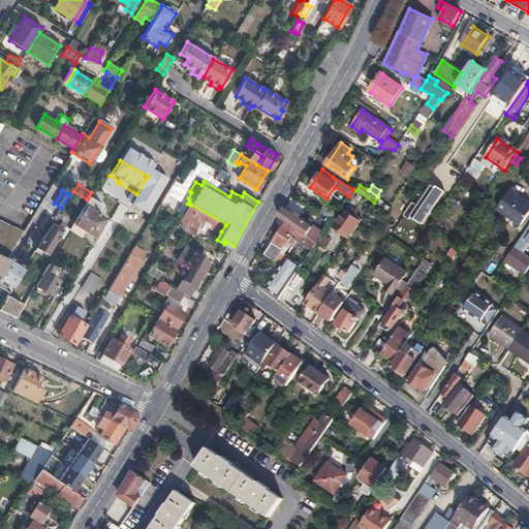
[(528,204),(517,195),(504,214),(521,225),(528,213),(528,204)]
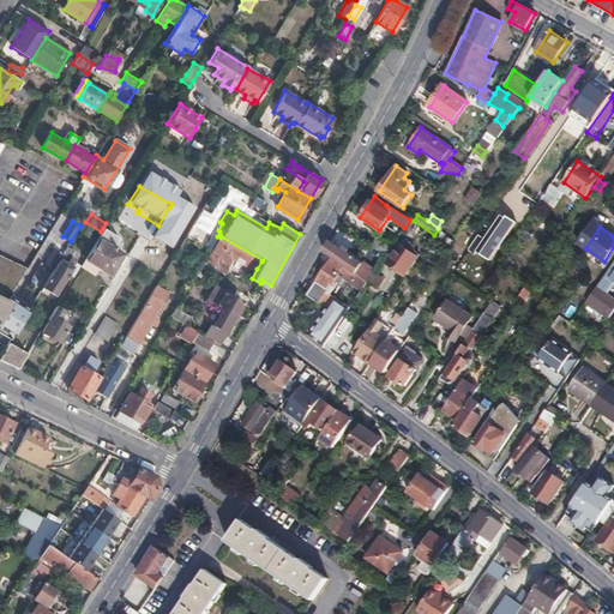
[(103,228),(101,232),(85,258),(103,269),(108,260),(116,265),(124,254),(113,247),(119,238),(103,228)]
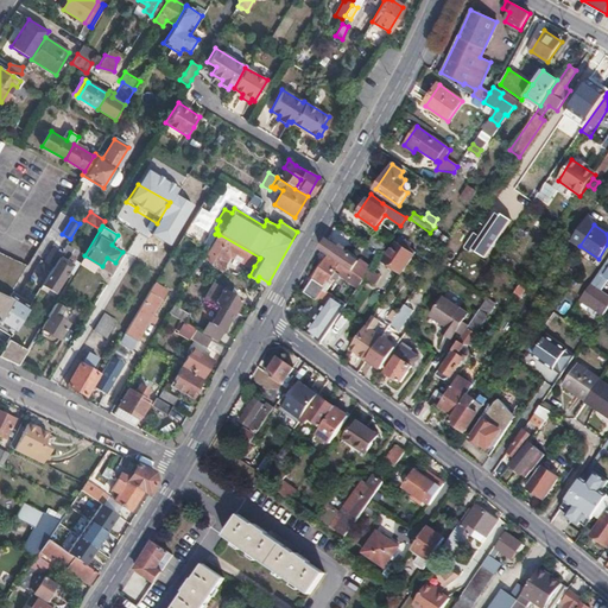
[(215,234),(202,257),(204,259),(219,235),(215,234)]
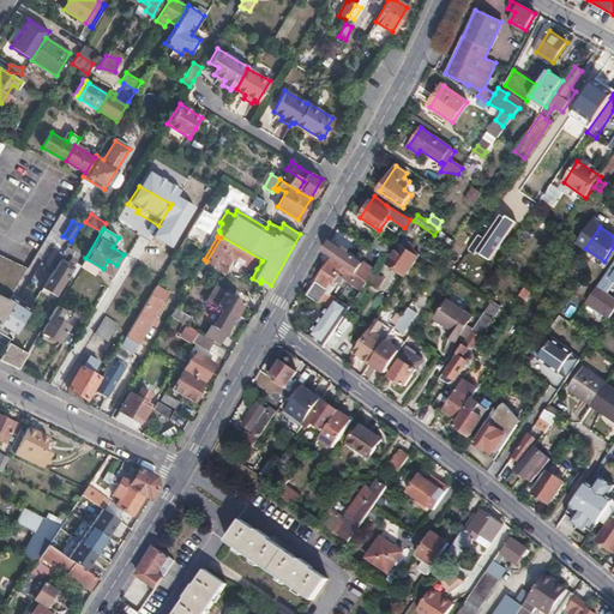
[(221,238),(206,262),(224,272),(234,257),(254,268),(257,269),(262,262),(221,238)]
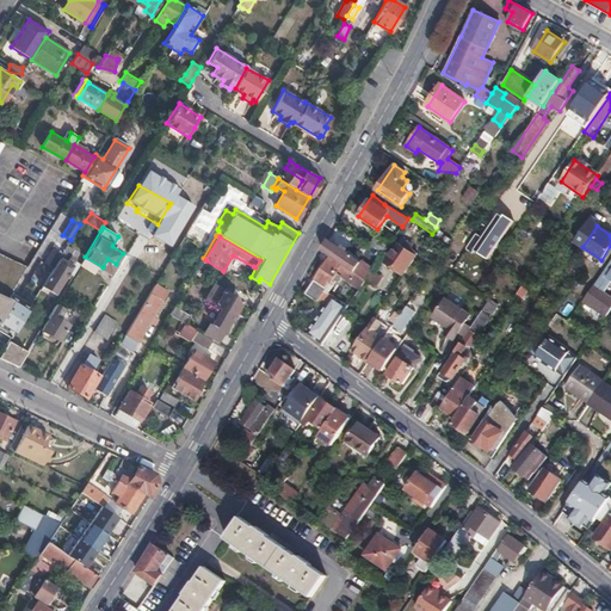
[(372,238),(369,244),(383,254),(388,247),(372,238)]
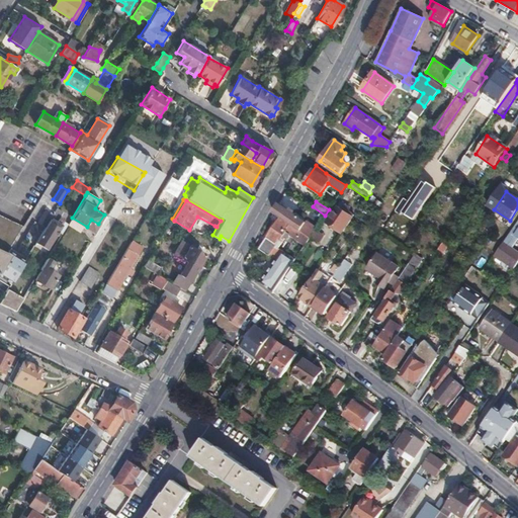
[(278,203),(273,212),(277,214),(281,218),(297,230),(299,231),(305,223),(278,203)]
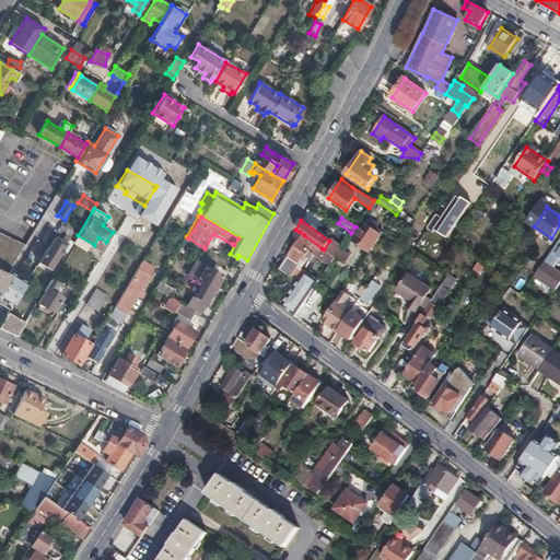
[(358,233),(352,241),(369,252),(380,235),(373,231),(376,225),(368,220),(360,230),(358,229),(356,232),(358,233)]
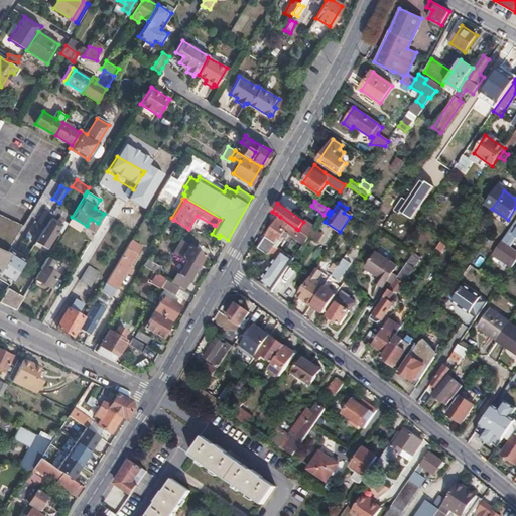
[(43,229),(36,241),(46,248),(65,219),(58,215),(62,210),(57,207),(51,216),(43,229)]
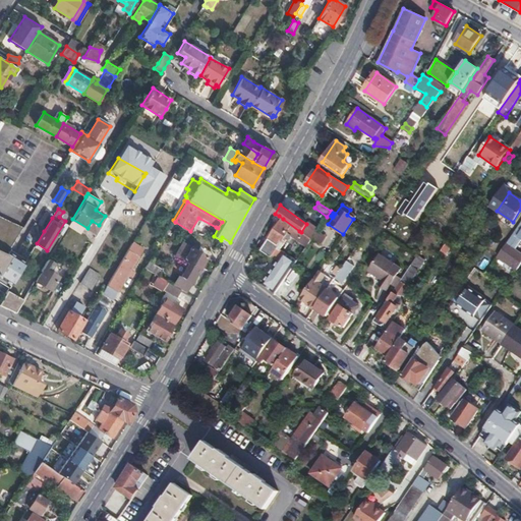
[(37,227),(44,231),(52,218),(45,214),(37,227)]
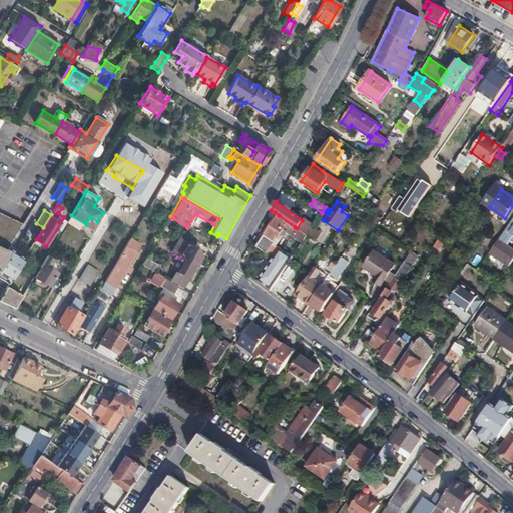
[(0,260),(6,250),(9,245),(22,223),(0,212),(0,260)]
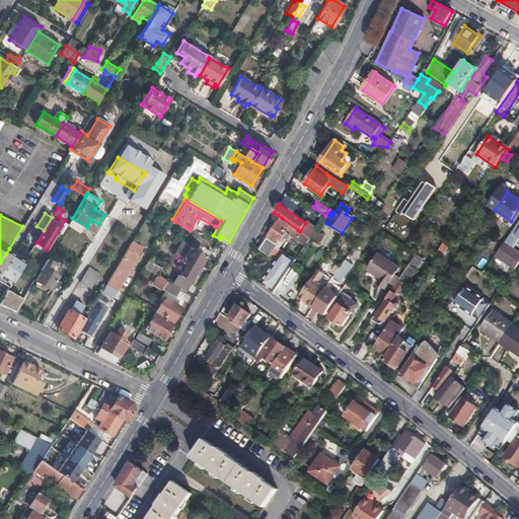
[(276,227),(261,248),(262,250),(270,255),(276,247),(278,249),(279,248),(286,239),(283,237),(286,232),(294,237),(298,230),(282,218),(276,227)]
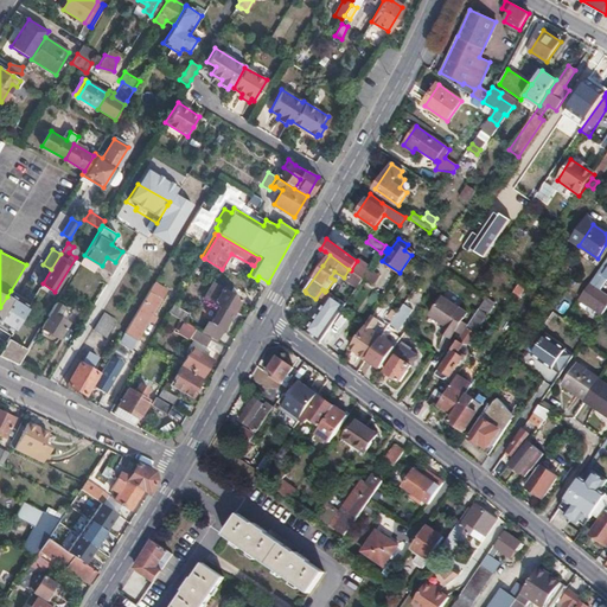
[(606,259),(587,288),(579,300),(602,315),(606,307),(606,259)]
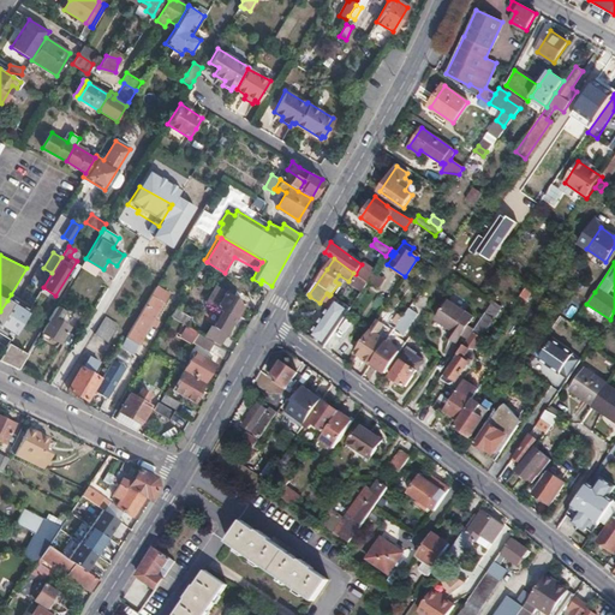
[(565,263),(560,270),(580,285),(585,278),(565,263)]
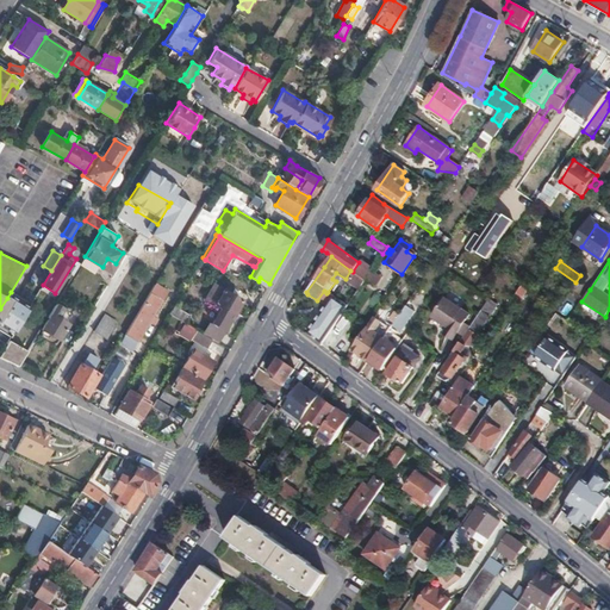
[(321,263),(305,292),(306,292),(324,267),(321,263)]
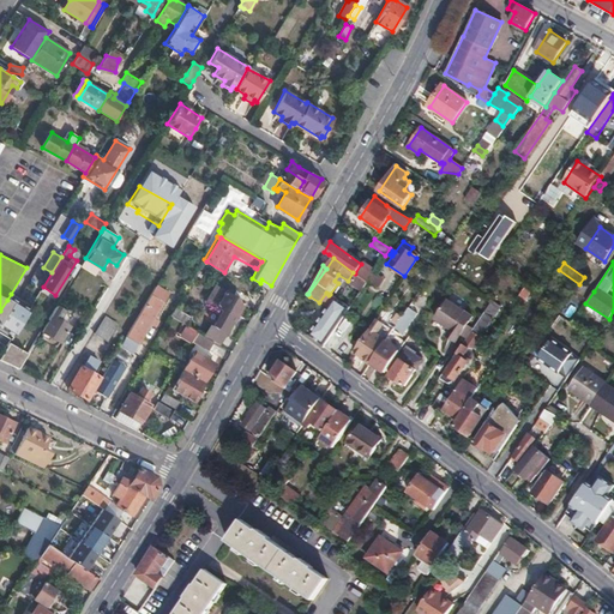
[(380,288),(385,278),(375,272),(369,282),(380,288)]
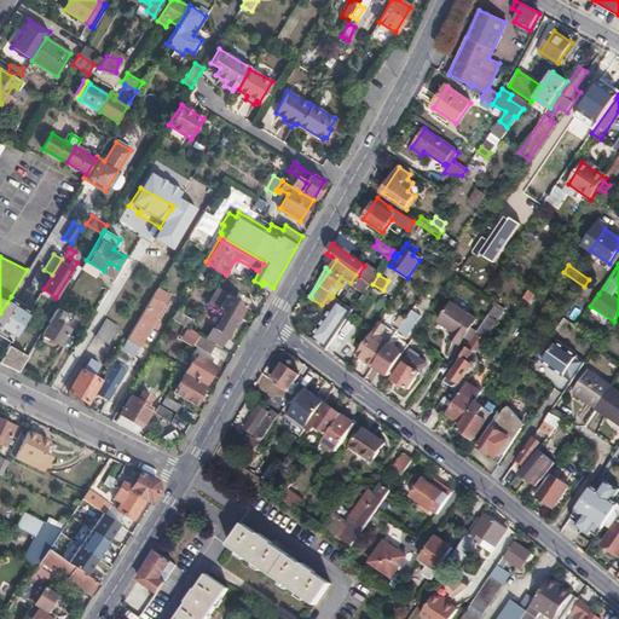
[(537,290),(532,287),(526,295),(531,299),(537,290)]
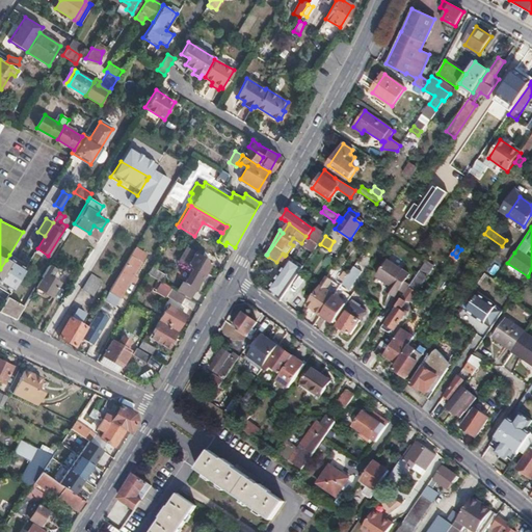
[(109,291),(120,297),(121,297),(147,255),(135,247),(109,291)]
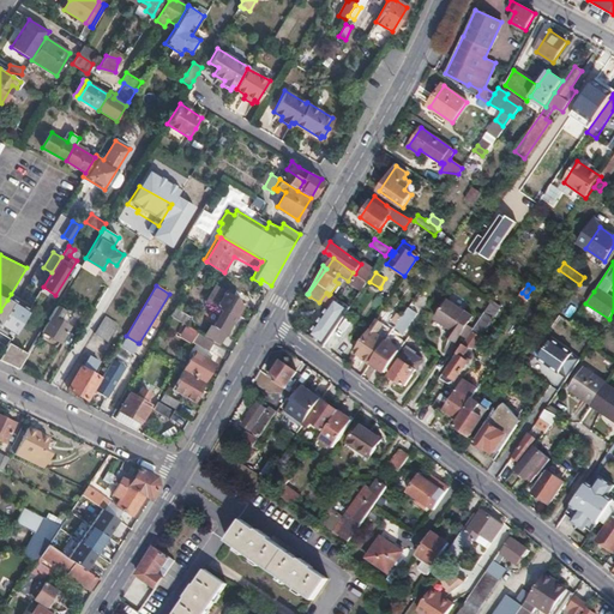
[(244,302),(215,287),(208,300),(223,309),(236,317),(244,302)]
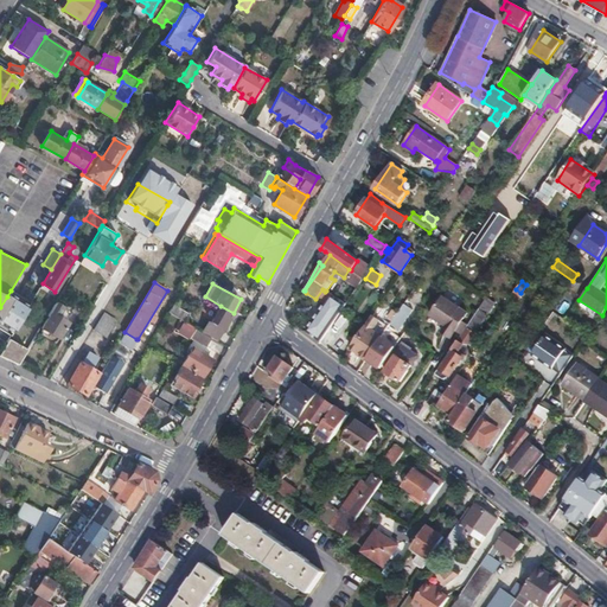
[(65,288),(40,327),(42,327),(40,330),(42,332),(46,334),(48,336),(49,334),(50,334),(51,332),(58,337),(69,321),(59,315),(65,306),(63,305),(71,292),(65,288)]
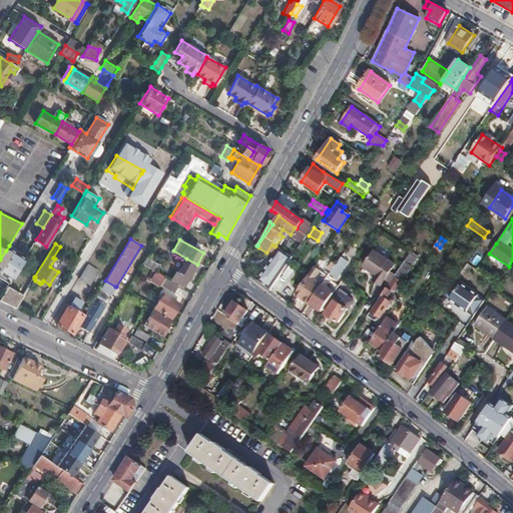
[(26,255),(9,245),(6,250),(0,260),(0,277),(9,283),(26,255)]
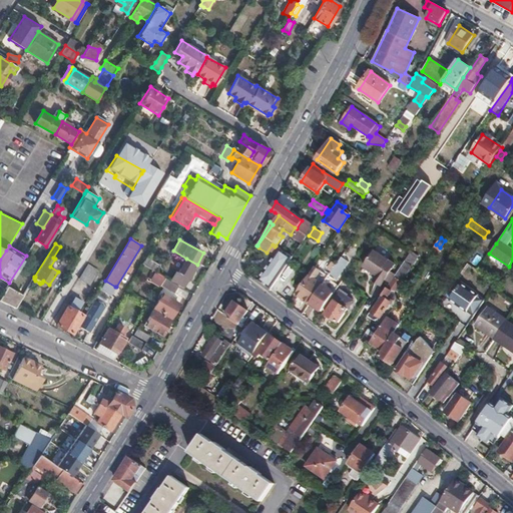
[(206,248),(204,252),(211,258),(214,252),(206,248)]
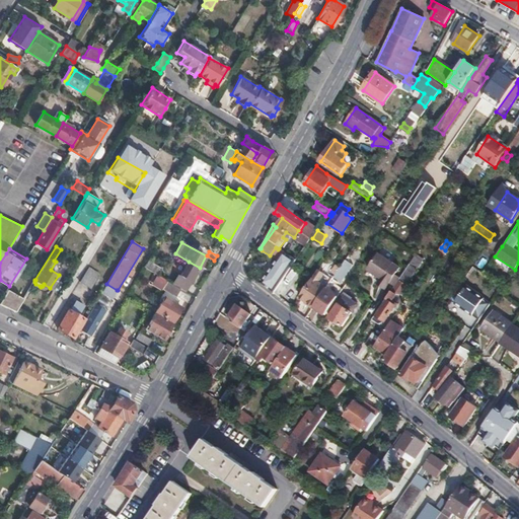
[(280,283),(288,272),(296,260),(284,252),(280,257),(279,257),(268,275),(272,277),(280,283)]
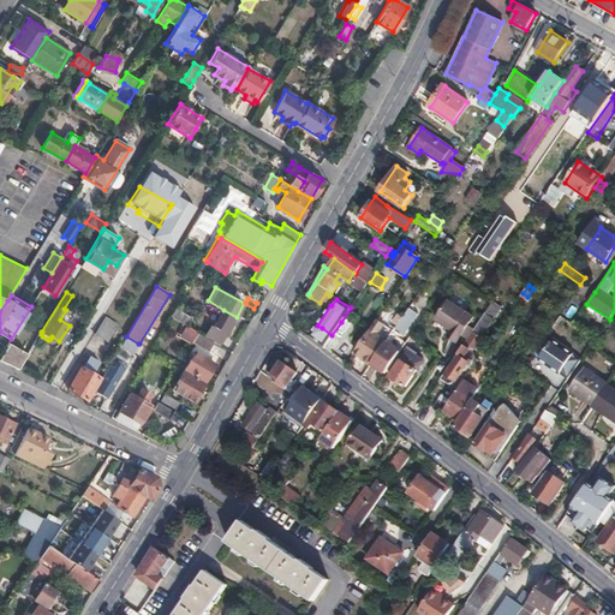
[(435,320),(443,326),(453,332),(451,334),(458,339),(472,317),(448,302),(435,320)]
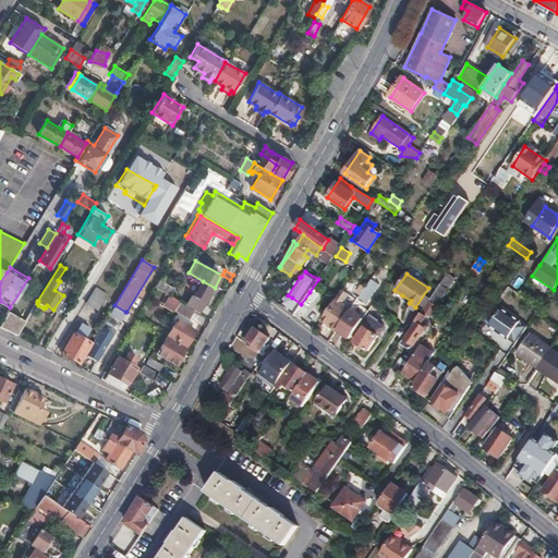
[(421,313),(426,317),(428,318),(445,296),(456,280),(447,274),(421,313)]
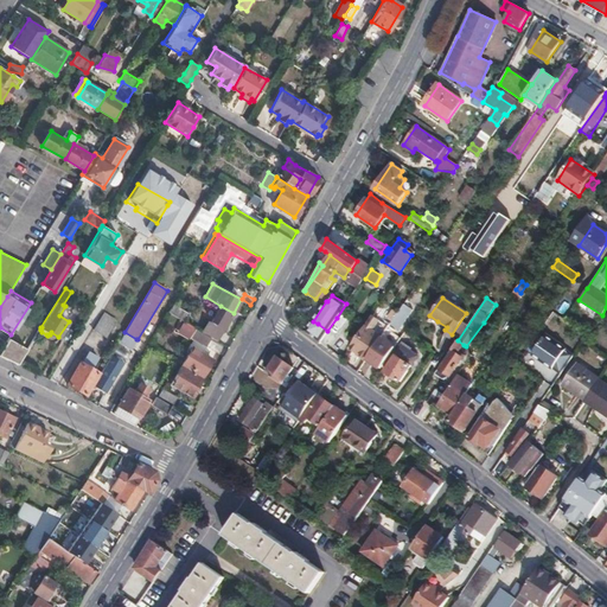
[(173,304),(168,312),(184,321),(189,313),(173,304)]
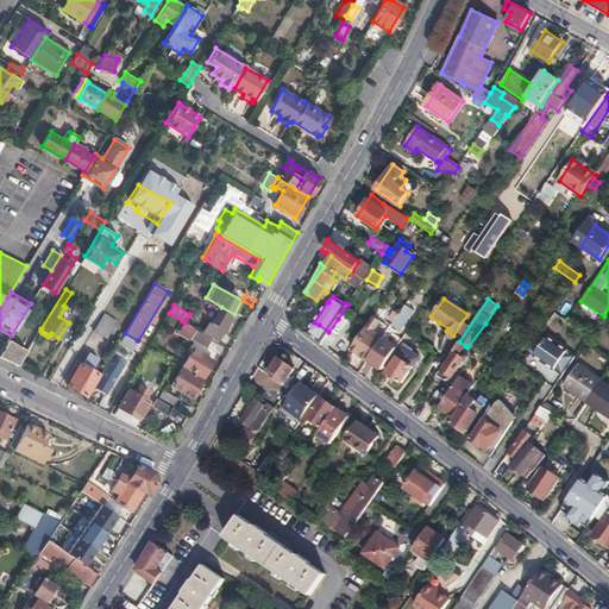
[(406,305),(393,325),(401,331),(414,311),(406,305)]
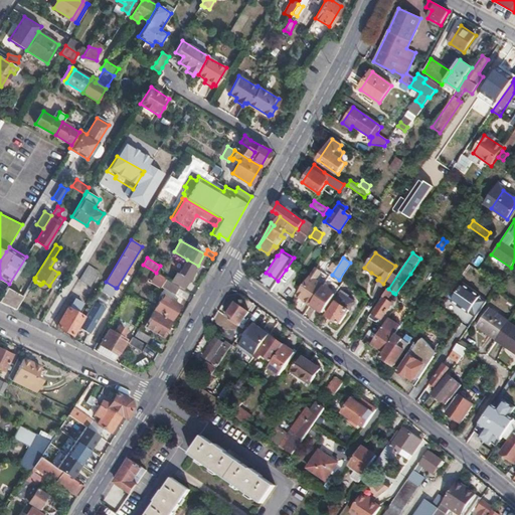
[(198,266),(187,260),(179,274),(177,273),(172,282),(184,289),(198,266)]
